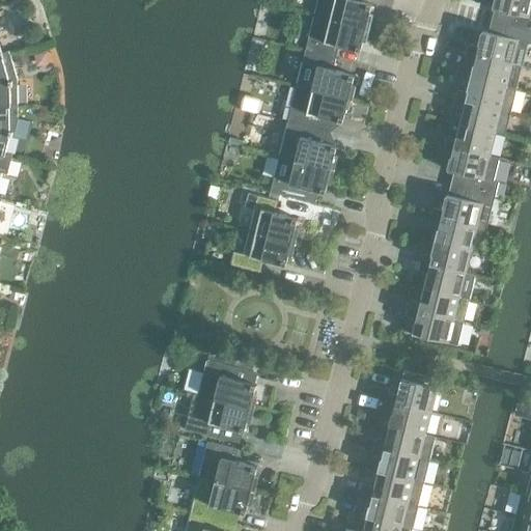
[(361,0),(317,0),(314,16),(370,29),(373,16),(370,15),(372,5),(361,2),(361,0)]
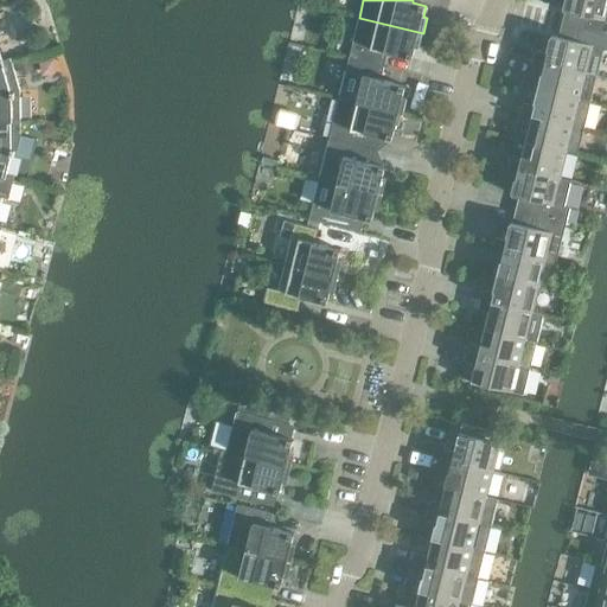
[(606,34),(606,0),(567,0),(562,24),(606,34)]
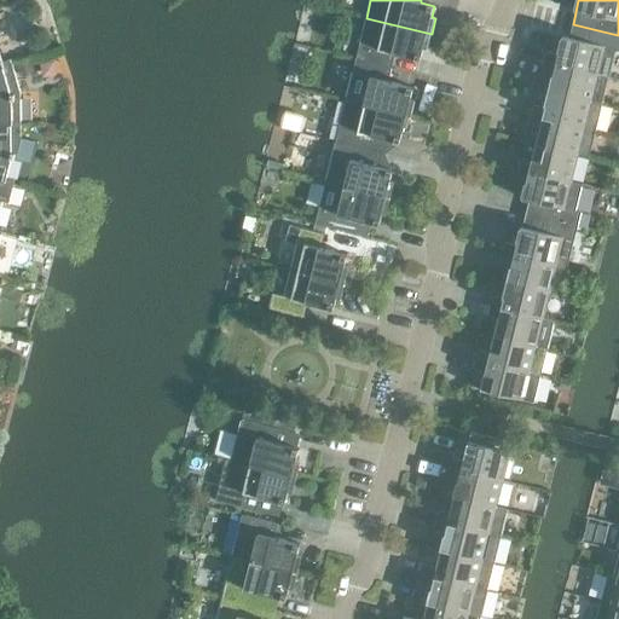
[(427,51),(432,34),(366,18),(357,59),(392,68),(395,55),(421,61),(423,50),(427,51)]
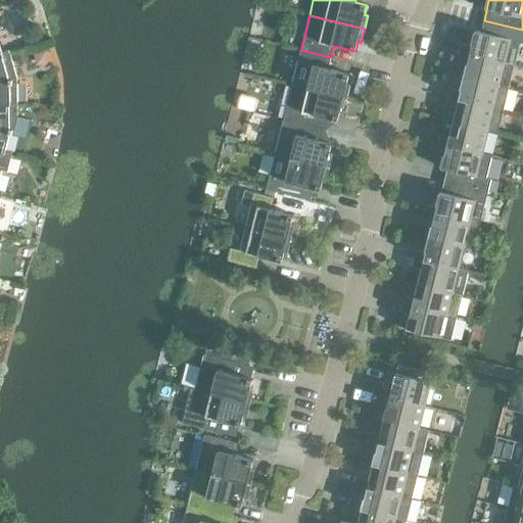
[(522,43),(522,30),(484,20),(481,32),(476,31),(473,47),(463,44),(461,52),(505,63),(514,65),(520,43),(522,43)]
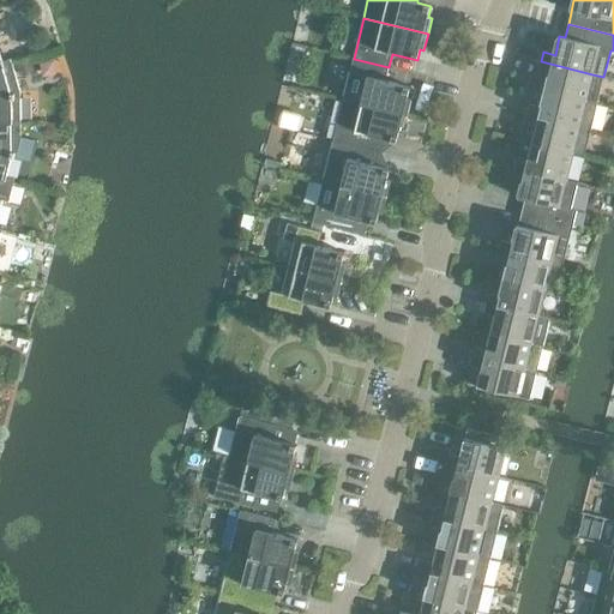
[(0,67),(11,64),(11,61),(2,64),(0,56),(0,67)]
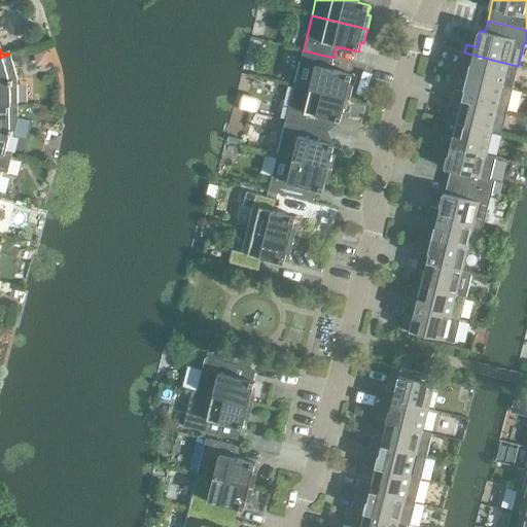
[(330,69),(334,58),(304,50),(301,63),(310,65),(305,88),(350,99),(353,85),(350,84),(352,75),(330,69)]
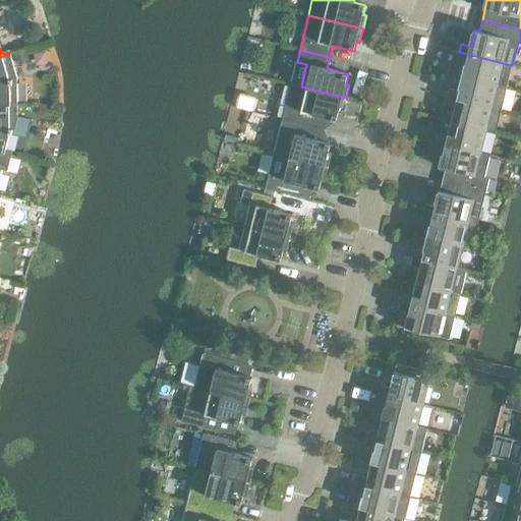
[(26,51),(14,55),(15,60),(20,64),(26,62),(29,59),(26,51)]
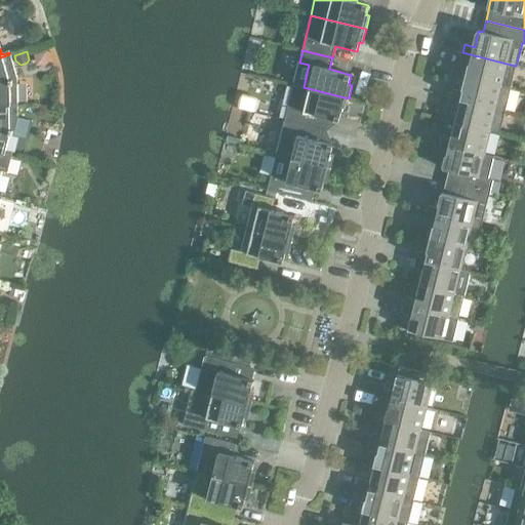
[(516,66),(507,64),(462,52),(460,61),(471,63),(467,77),(501,86),(511,88),(516,66)]
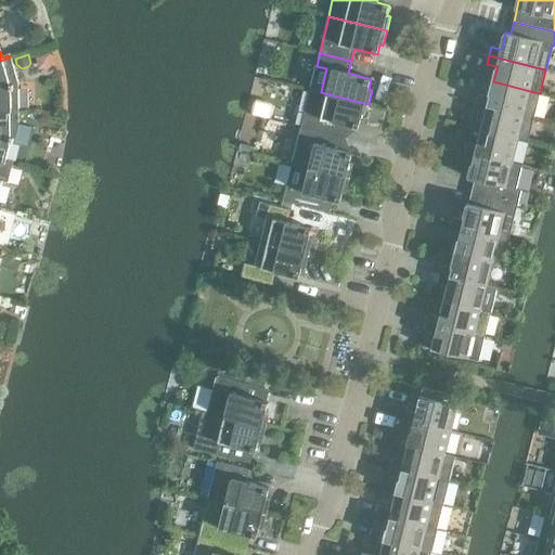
[(13,68),(10,57),(0,61),(0,112),(18,112),(18,108),(11,108),(10,87),(12,87),(12,82),(13,82),(13,68)]
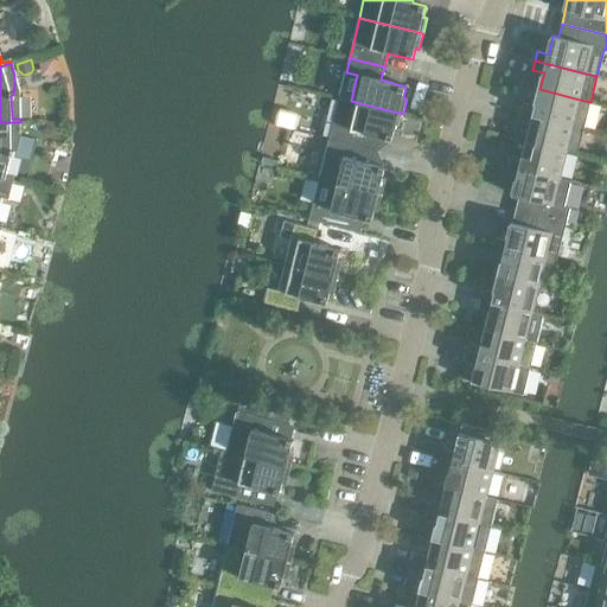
[(590,102),(580,100),(540,89),(535,107),(524,104),(522,113),(583,128),(590,102)]
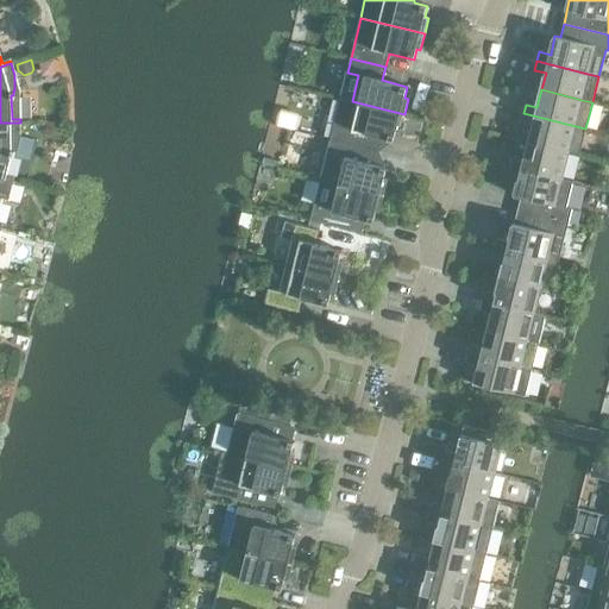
[(400,131),(405,114),(352,101),(345,127),(334,125),(331,139),(377,151),(381,138),(394,140),(396,130),(400,131)]
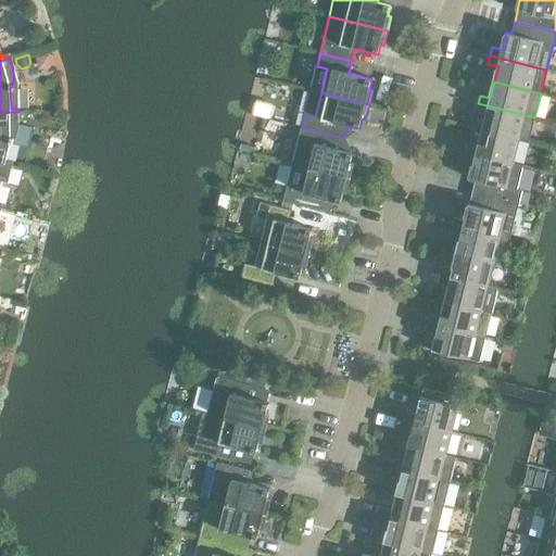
[(529,141),(534,117),(478,103),(476,112),(487,114),(482,130),(529,141)]
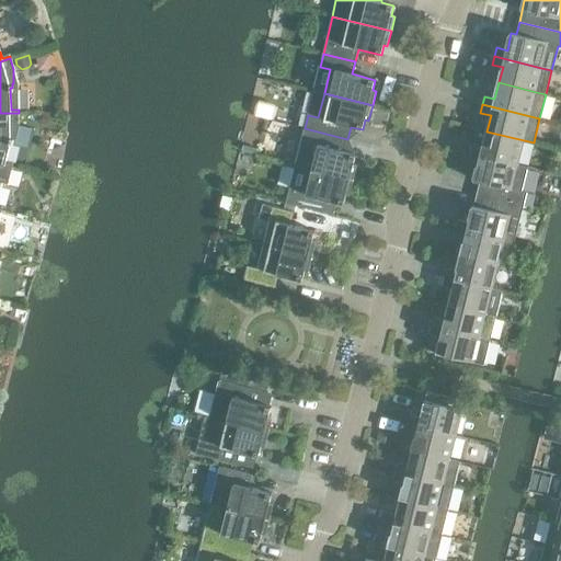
[(19,126),(19,113),(0,113),(0,163),(12,168),(13,163),(6,161),(11,140),(13,140),(14,137),(15,137),(19,126)]
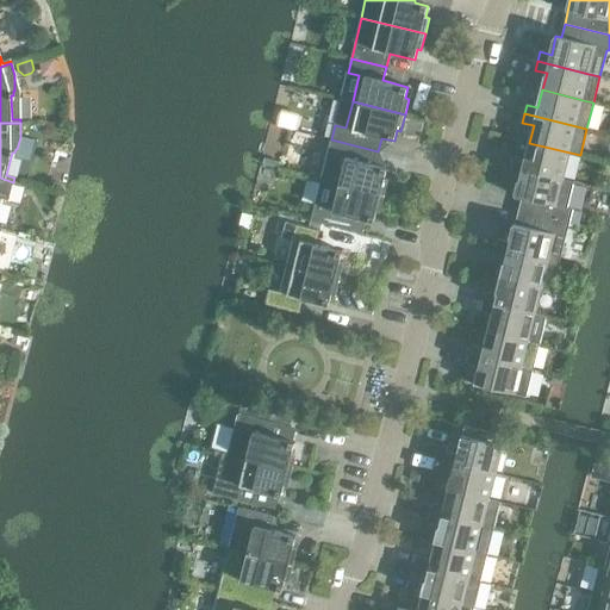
[(374,165),(378,151),(331,139),(322,180),(332,182),(385,195),(388,180),(385,179),(387,168),(374,165)]
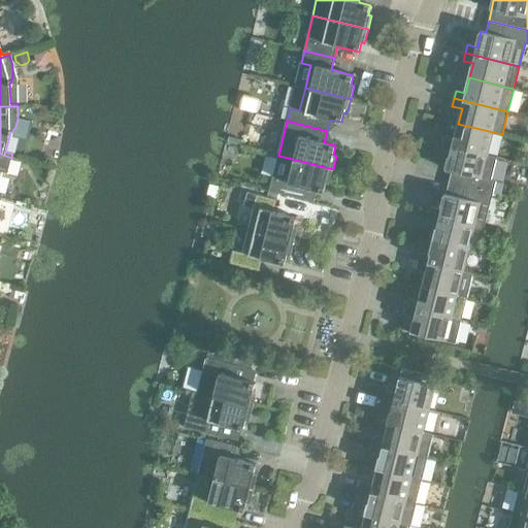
[(496,157),(502,134),(458,124),(455,138),(444,136),(442,143),(496,157)]
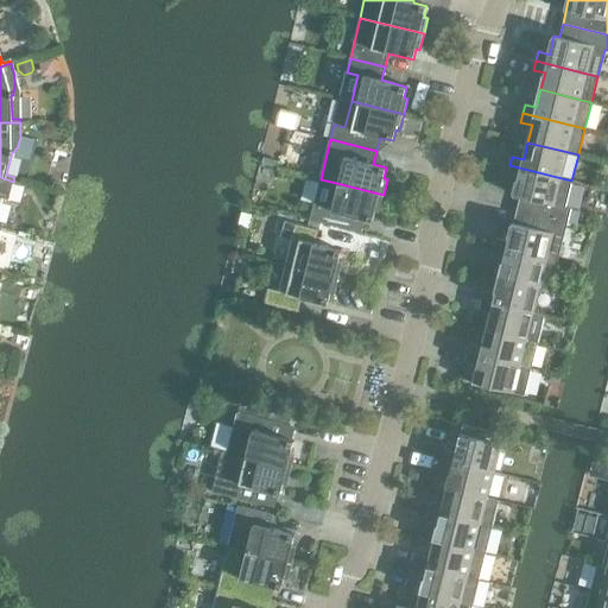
[(264,158),(263,164),(278,168),(279,162),(264,158)]
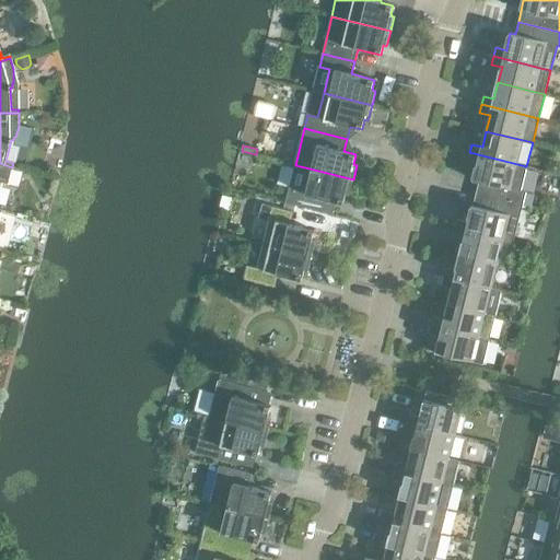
[(521,190),(526,166),(469,152),(467,161),(478,163),(474,181),(479,182),(476,194),(523,206),(526,191),(521,190)]
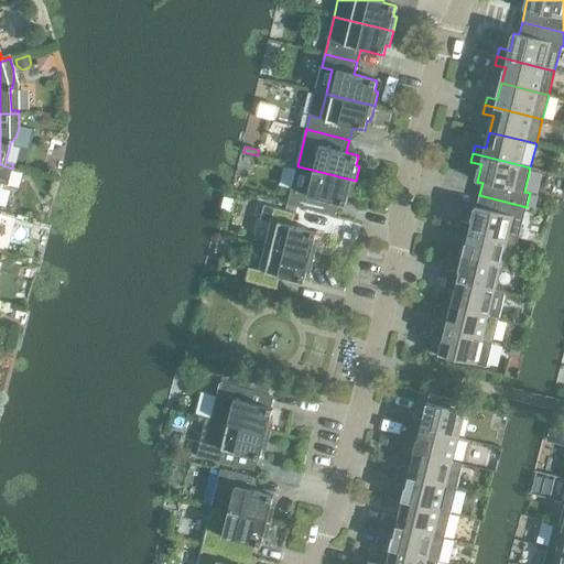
[(8,186),(12,169),(0,164),(0,209),(1,210),(2,207),(0,206),(0,187),(1,188),(2,184),(8,186)]
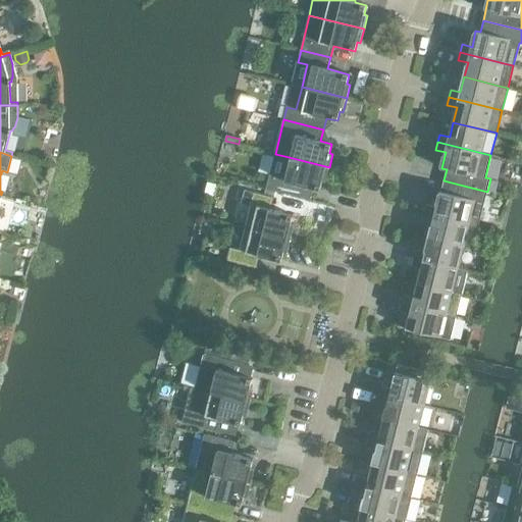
[(326,181),(329,167),(284,156),(278,178),(269,176),(266,189),(306,199),(309,187),(320,190),(322,180),(326,181)]
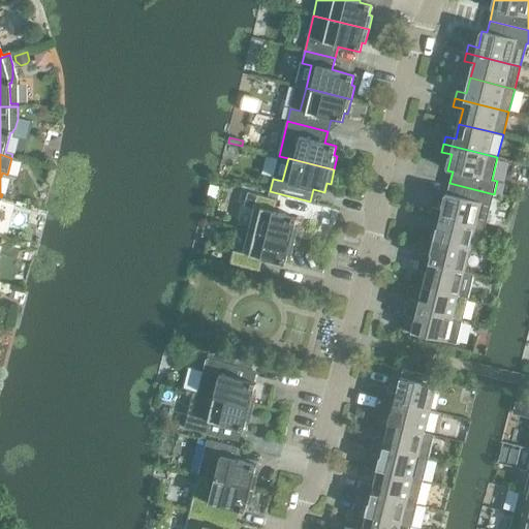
[(485,229),(494,194),(449,183),(442,211),(433,208),(431,216),(485,229)]
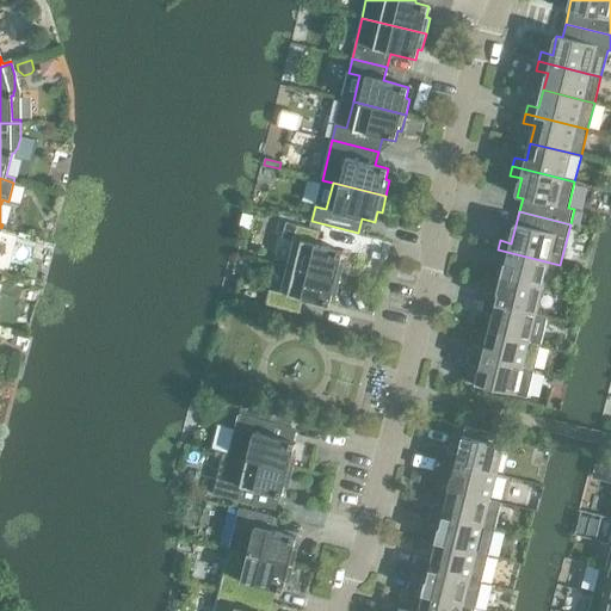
[(294,241),(288,266),(340,279),(344,264),(340,263),(343,252),(318,245),(321,232),(287,223),(283,238),(294,241)]
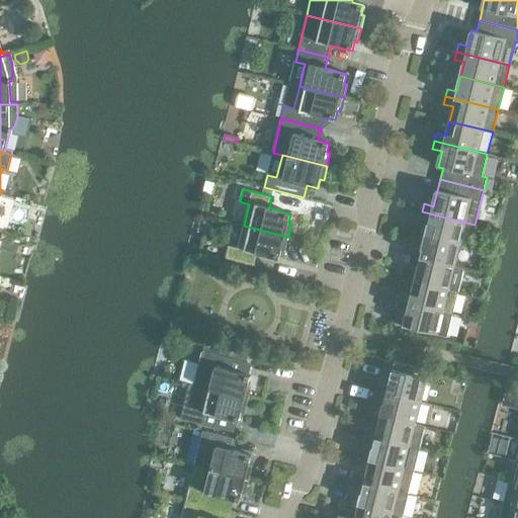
[(475,225),(422,211),(420,220),(429,222),(426,236),(459,245),(469,247),(475,225)]
